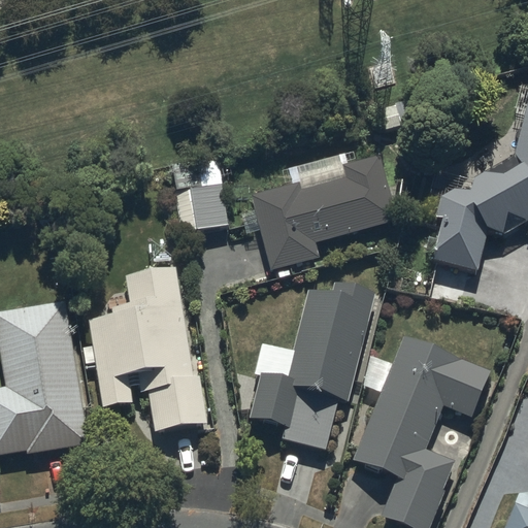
[(527,96),(515,152),(473,175),(468,188),(456,188),(441,195),(432,258),(477,271),(487,229),(505,233),(527,223),(527,96)]
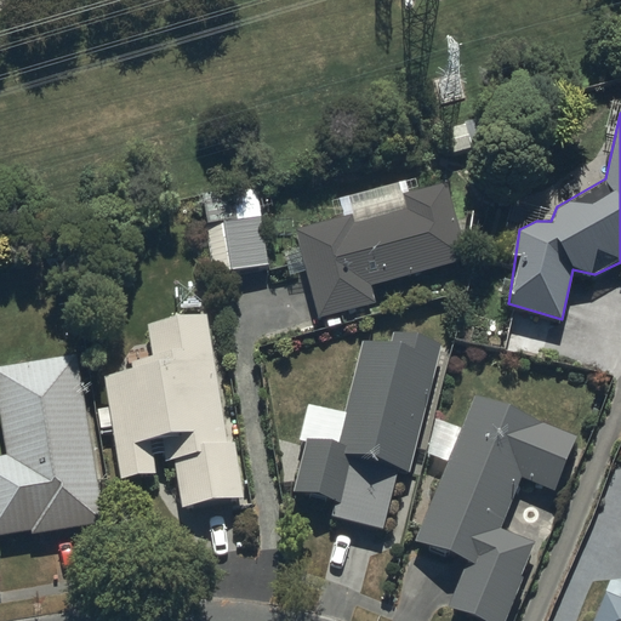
[(353,211),(294,227),(318,317),(376,301),(370,281),(466,256),(446,181),(403,193),(406,206),(354,220),(353,211)]
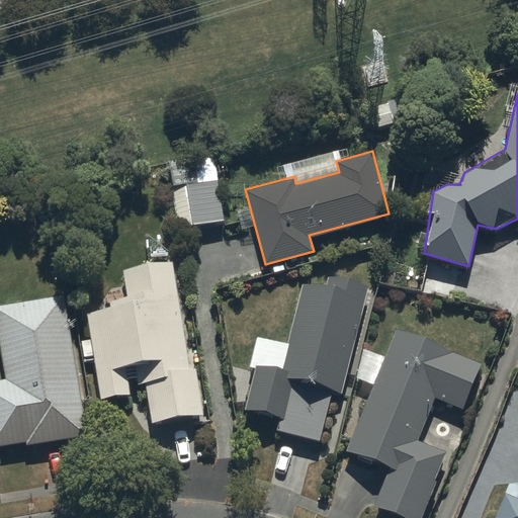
[(177,229),(224,222),(213,160),(168,168),(177,229)]
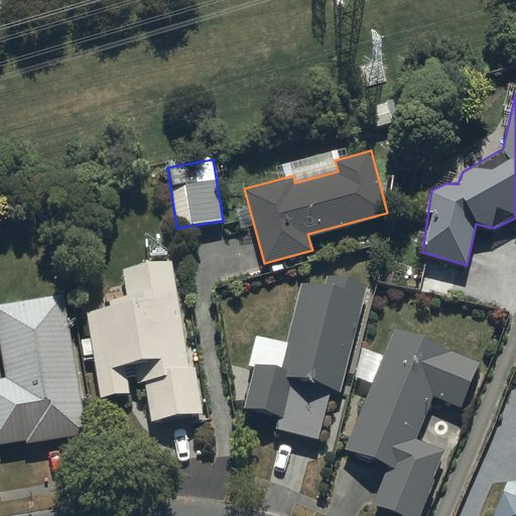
[(86,311),(90,338),(80,339),(83,361),(94,359),(100,397),(128,392),(125,377),(135,376),(137,385),(144,384),(150,419),(201,412),(192,365),(188,365),(171,260),(121,268),(126,297),(109,300),(110,307),(86,311)]
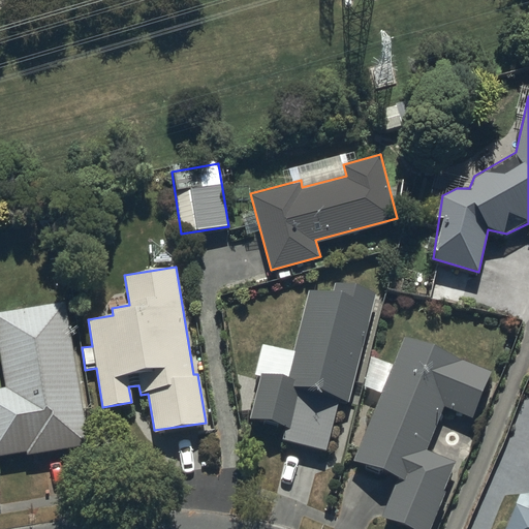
[(261,368),(249,418),(285,426),(281,437),(328,450),(340,399),(348,401),(378,290),(335,281),(333,288),(310,285),(287,374),(261,368)]
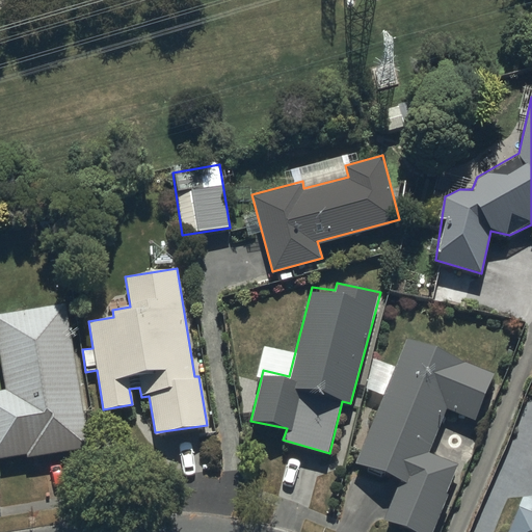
[(0,355),(5,389),(0,389),(0,457),(27,454),(28,457),(87,448),(65,304),(0,314),(0,355)]
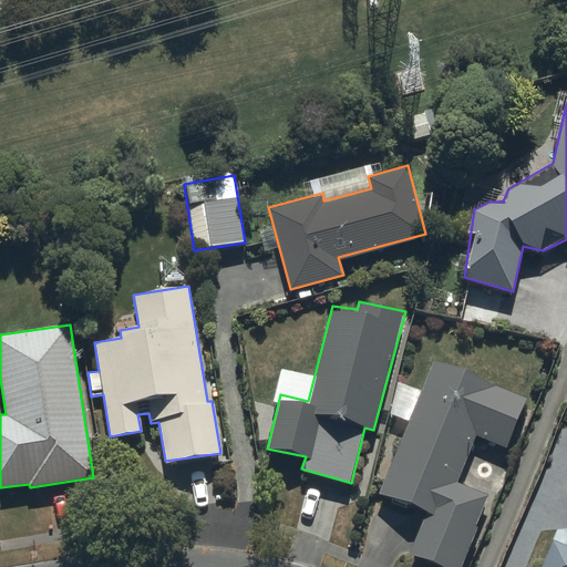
[(433,358),(378,492),(426,512),(410,553),(444,566),(457,566),(488,494),(457,482),(476,434),(507,446),(528,395),(433,358)]
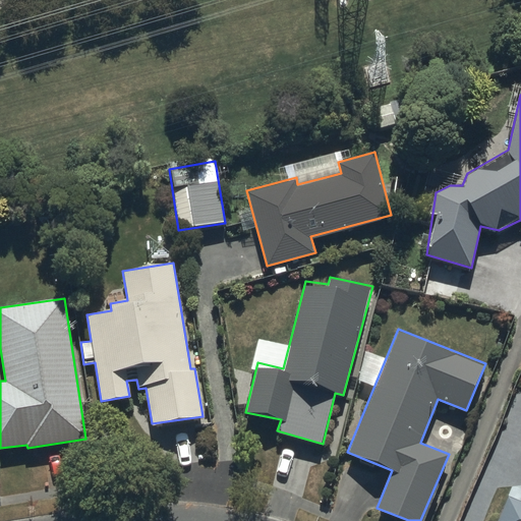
[(509,493),(494,520),(520,520),(520,489),(518,498),(509,493)]
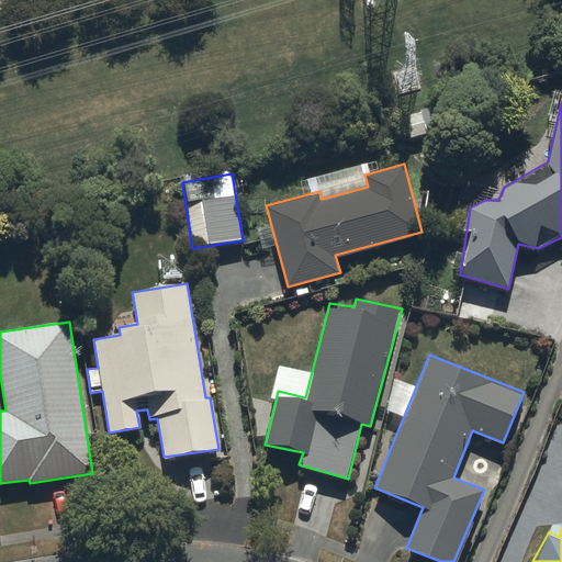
All buildings are outlined.
